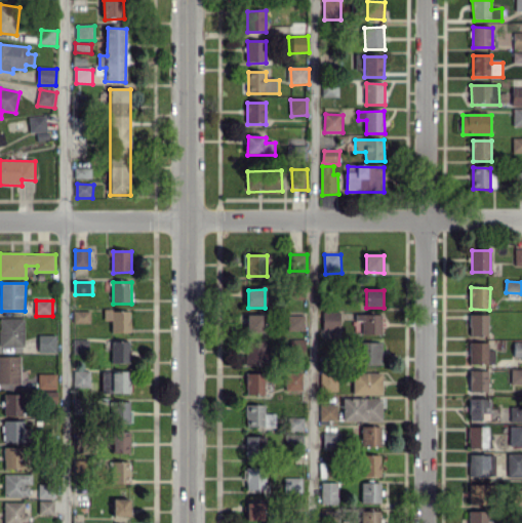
[(131,334),(131,312),(106,311),(106,321),(113,321),(113,334),(131,334)]
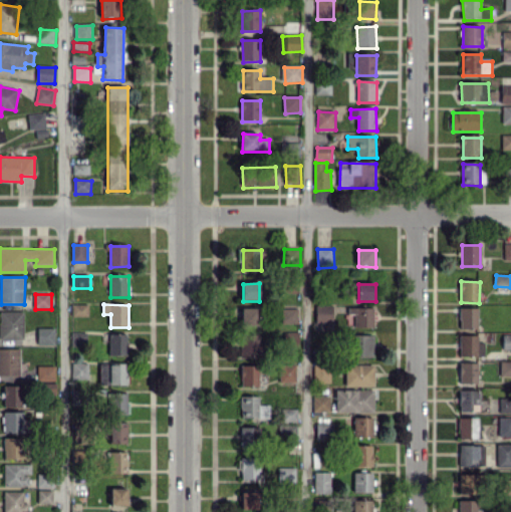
[(89,305),(72,306),(73,318),(90,318),(89,305)]
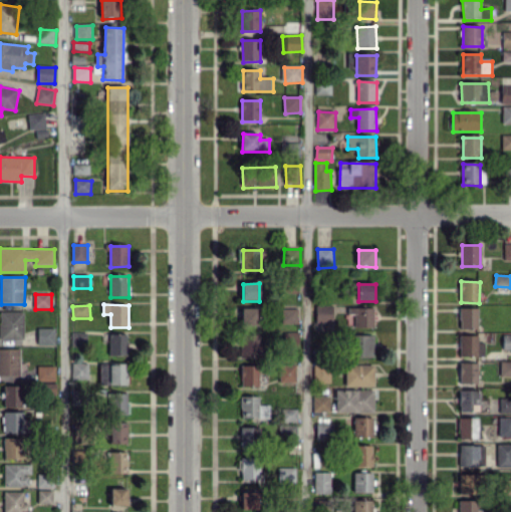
[(334,306),(317,307),(317,325),(334,324),(334,306)]
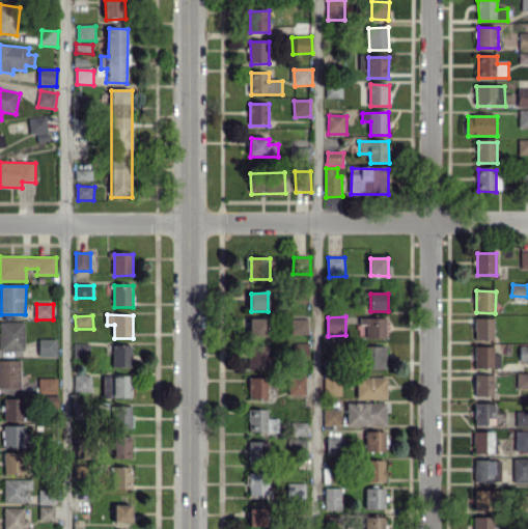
[(388,318),(360,318),(360,339),(388,340),(388,318)]
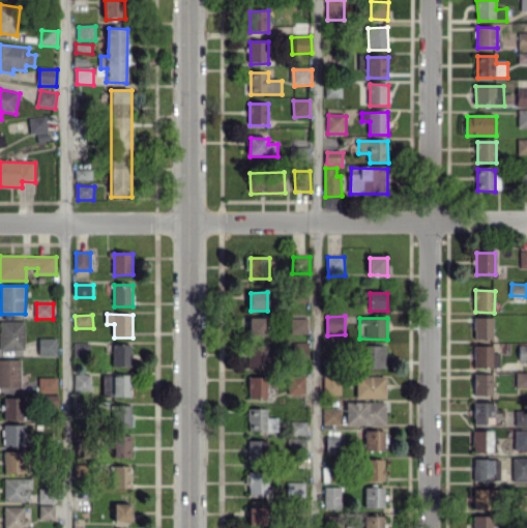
[(250,319),(250,336),(269,336),(269,319),(250,319)]
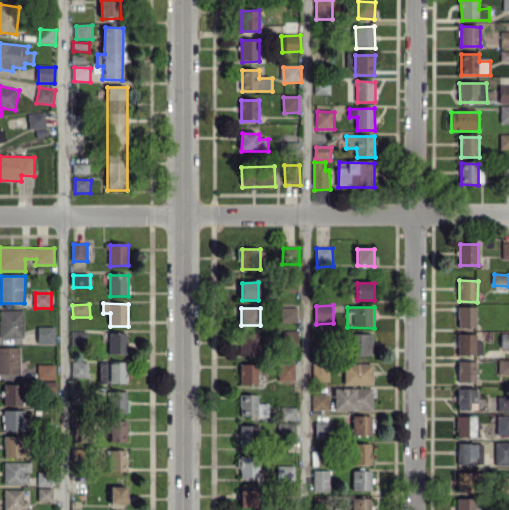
[(299,309),(281,308),(281,323),(299,324),(299,309)]
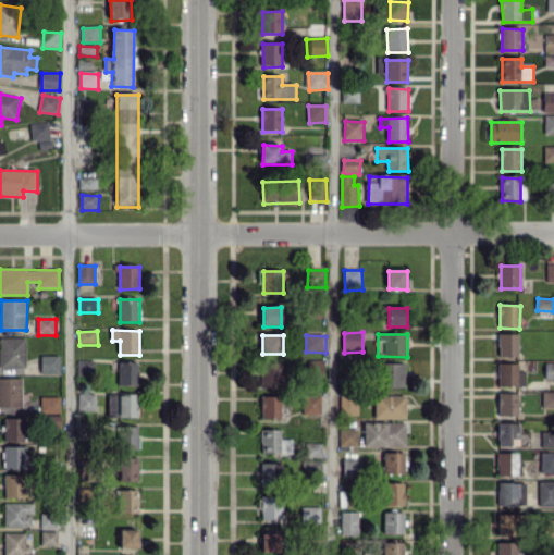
[(520,358),(519,335),(500,335),(500,358),(520,358)]
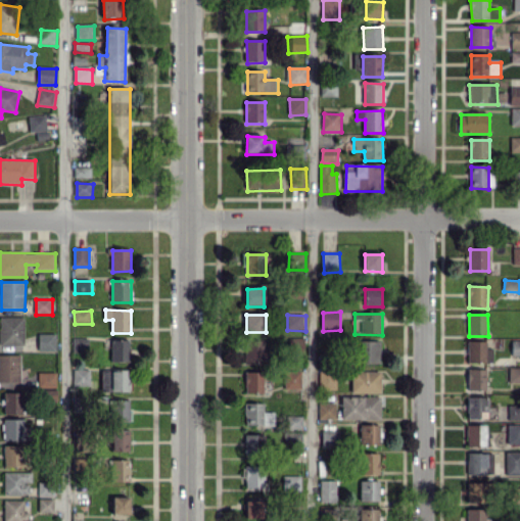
[(26,319),(1,319),(1,346),(26,346),(26,319)]
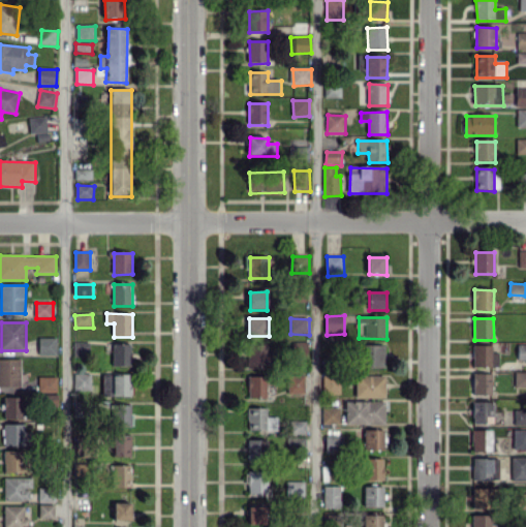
[(58,339),(40,339),(40,355),(58,357),(58,339)]
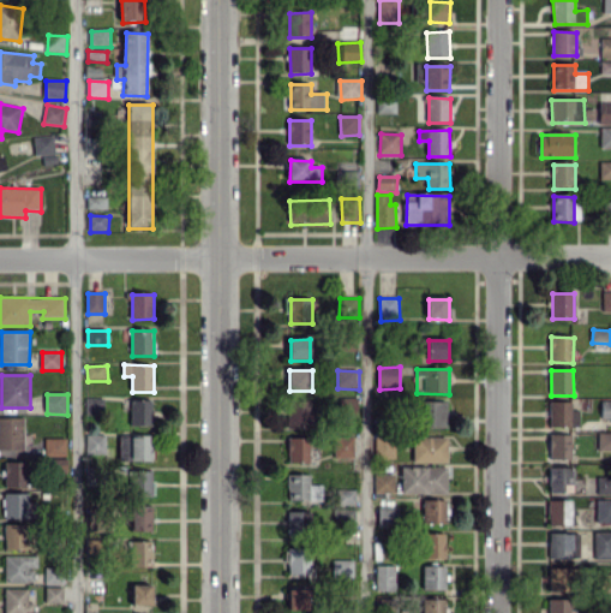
[(107,399),(87,400),(88,416),(107,416),(107,399)]
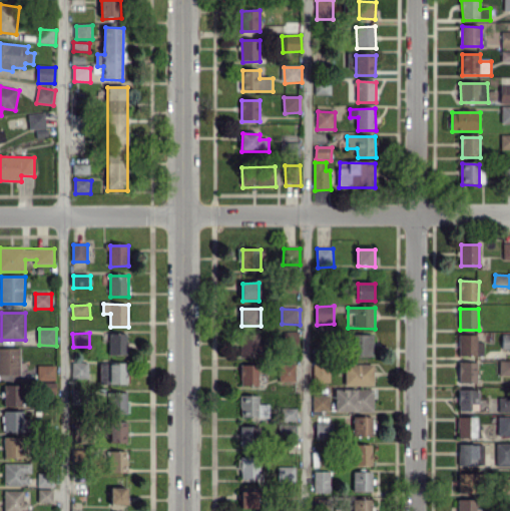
[(128,356),(128,335),(110,335),(110,356),(128,356)]
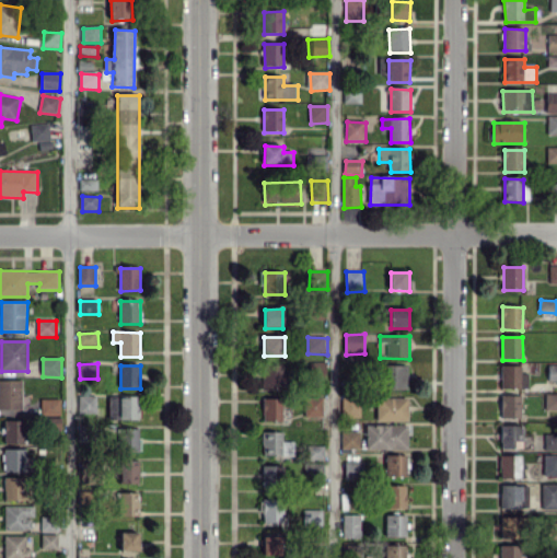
[(286,365),(265,367),(265,390),(287,388),(286,365)]
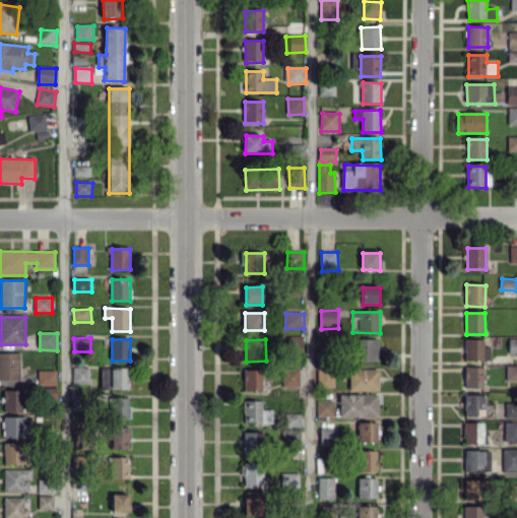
[(357,339),(356,363),(380,363),(380,340),(357,339)]
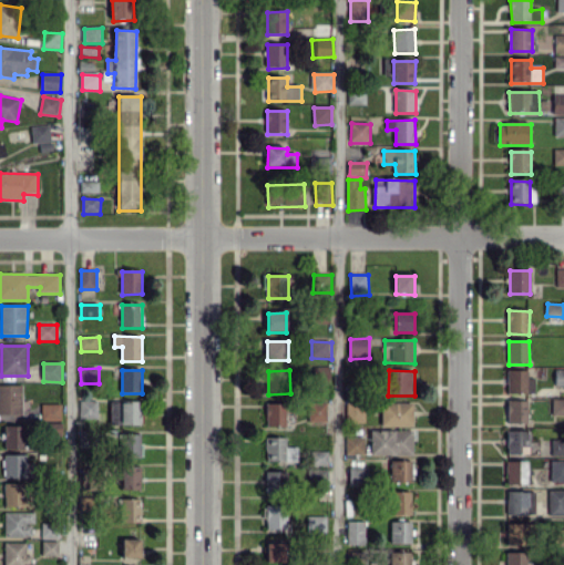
[(509,394),(536,394),(536,379),(530,379),(530,371),(509,371),(509,394)]
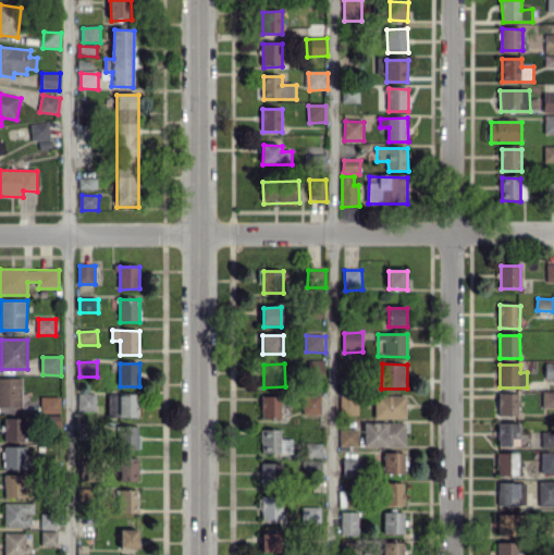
[(0,407),(23,408),(24,379),(0,379),(0,407)]
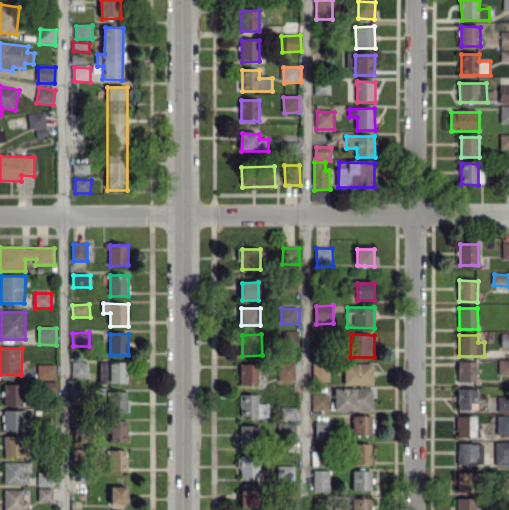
[(508,360),(500,361),(500,376),(508,375),(508,360)]
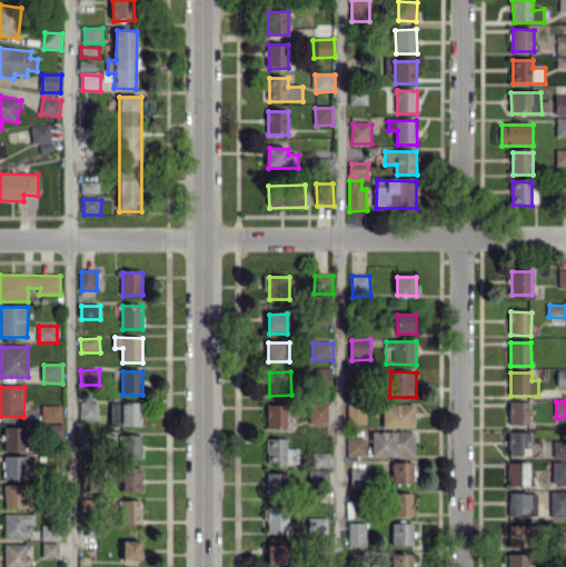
[(532,426),(532,403),(510,403),(510,427),(532,426)]
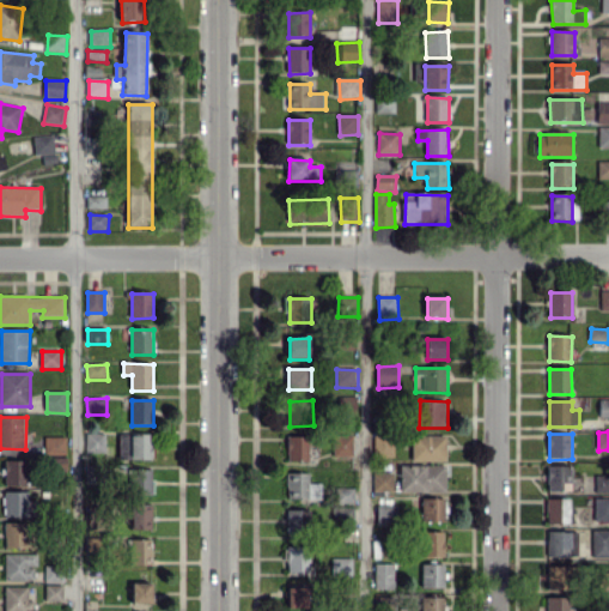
[(87,454),(107,454),(108,435),(87,435),(87,454)]
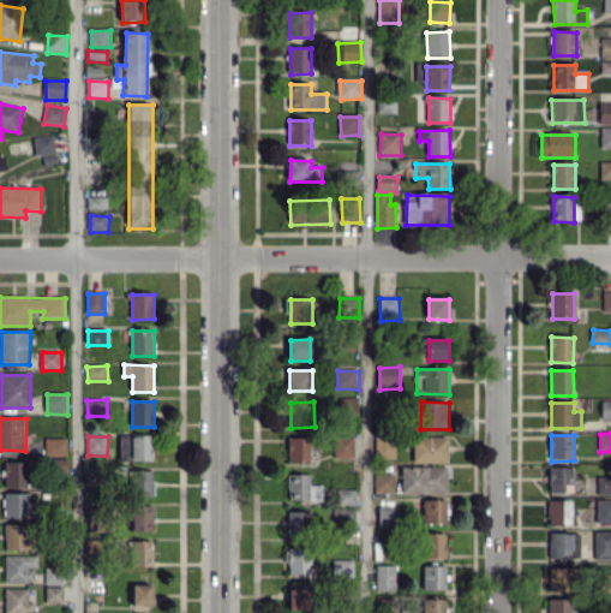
[(120,463),(154,463),(154,436),(120,436),(120,463)]
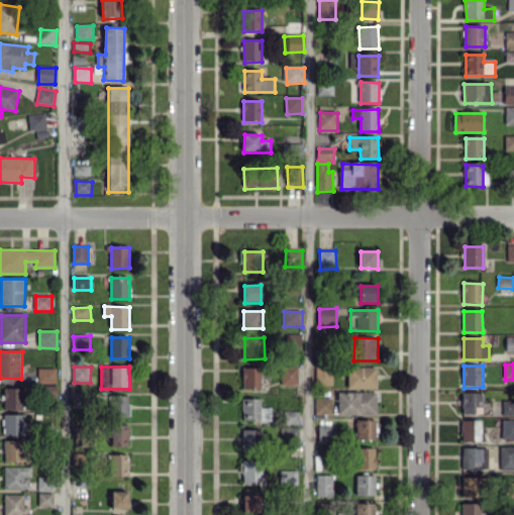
[(299,368),(283,368),(283,386),(299,386),(299,368)]
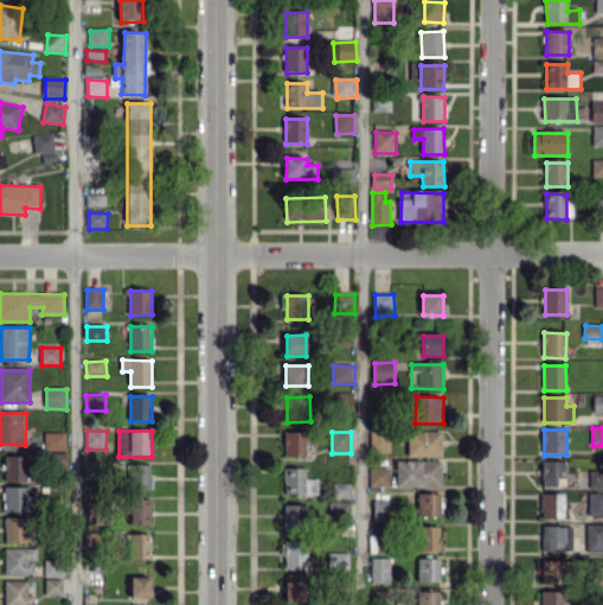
[(286,459),(308,458),(307,433),(286,433),(286,459)]
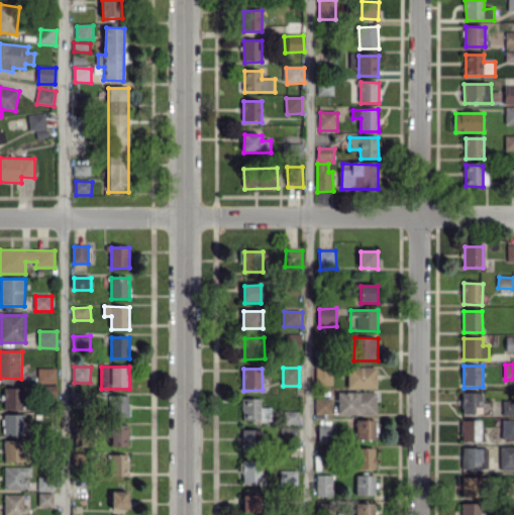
[(378,390),(378,369),(348,369),(348,390),(378,390)]
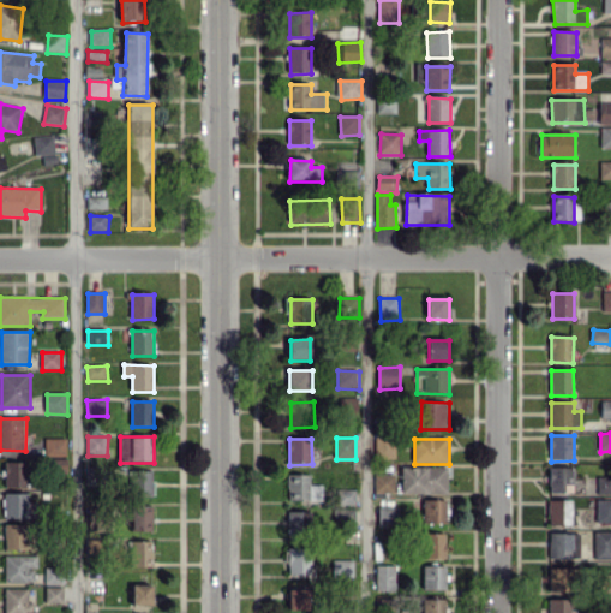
[(67,440),(46,440),(46,457),(67,457),(67,440)]
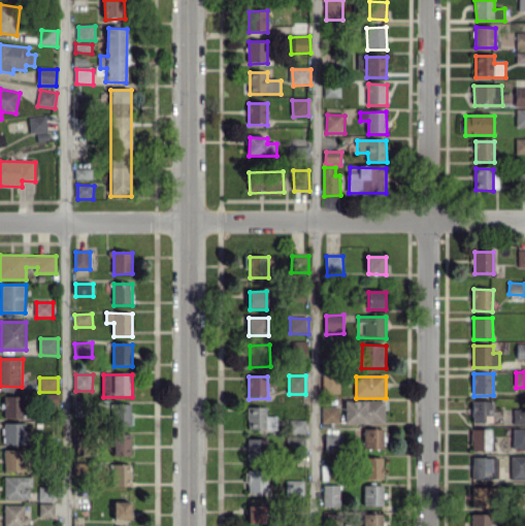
[(5,420),(23,420),(23,397),(5,397),(5,420)]
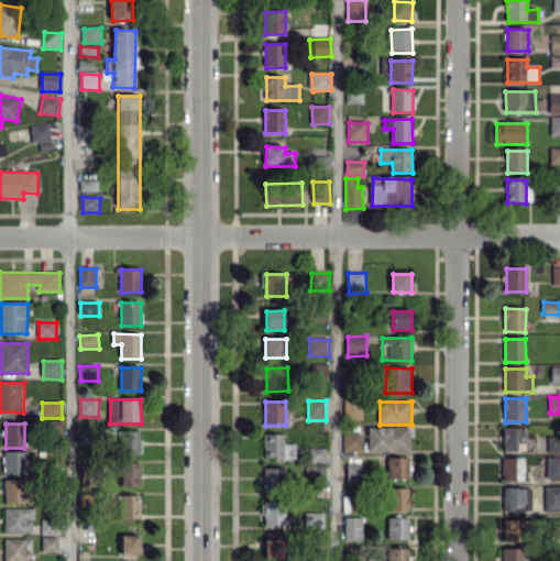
[(370,453),(412,453),(412,429),(369,429),(370,453)]
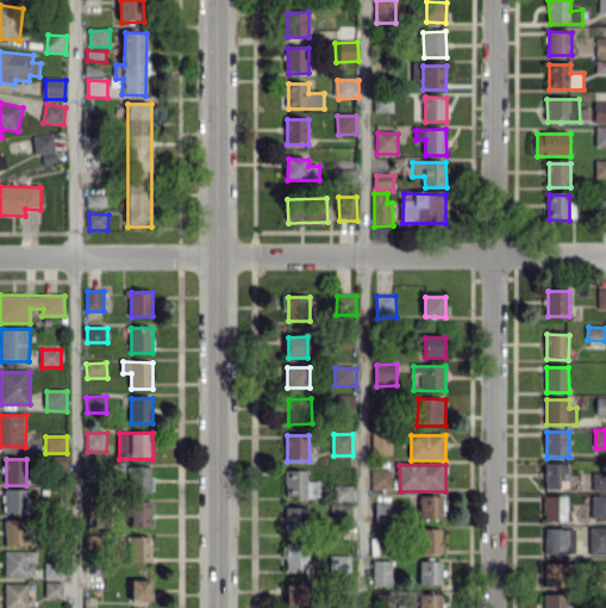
[(547,490),(568,490),(567,465),(547,465),(547,490)]
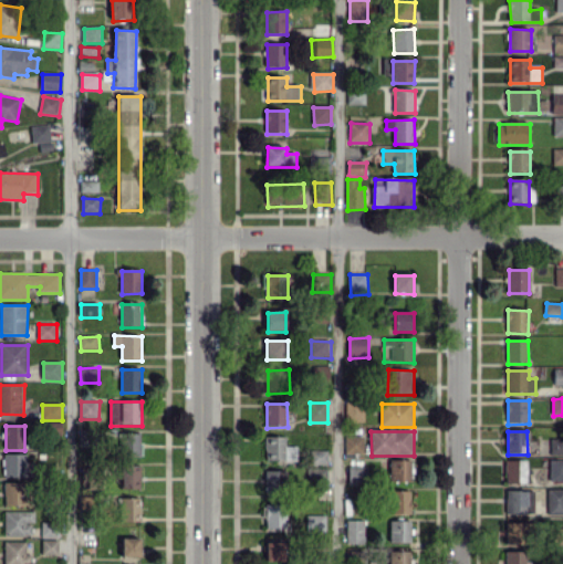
[(143,435),(122,435),(122,458),(143,458),(143,435)]
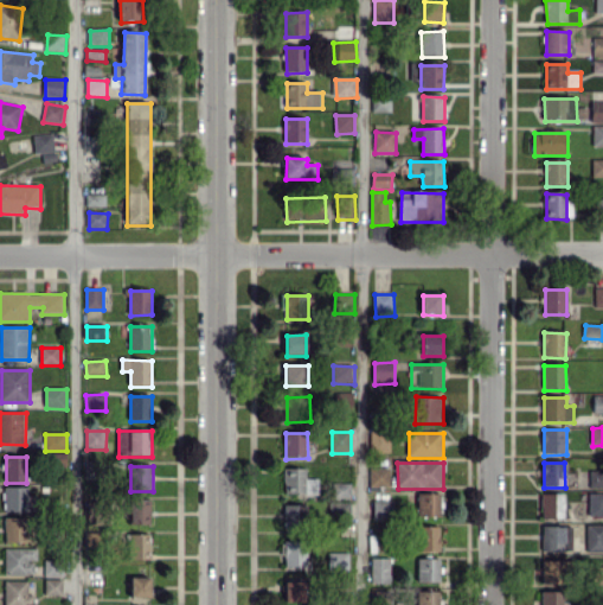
[(372,489),(391,488),(391,469),(372,470),(372,489)]
